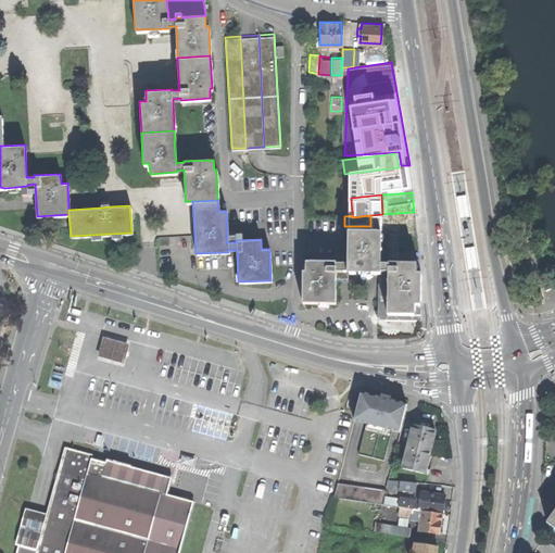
[(379,269),(379,262),(379,230),(347,230),(347,262),(347,269),(347,272),(362,272),(379,272),(379,269)]
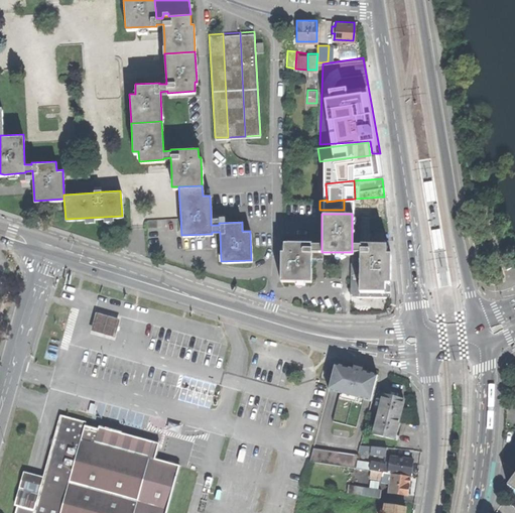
[(310,279),(310,256),(310,250),(310,243),(310,241),(282,241),(282,251),(280,251),(280,279),(293,279),(310,279)]
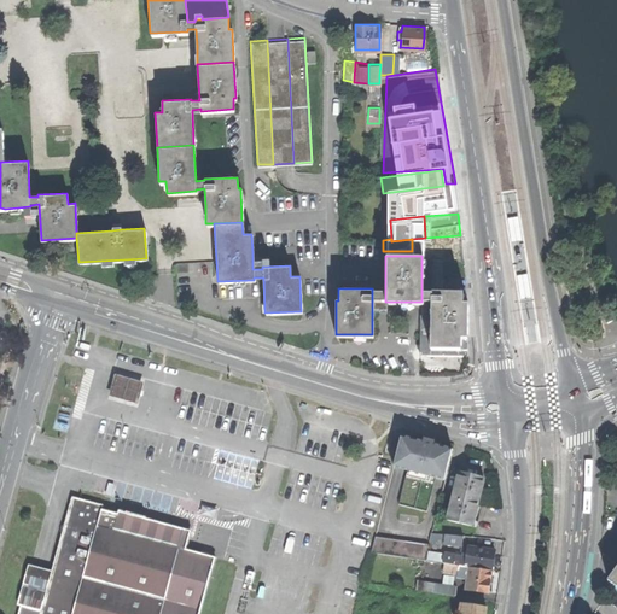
[(461,291),(430,291),(421,291),(421,299),(424,299),(424,313),(419,313),(418,352),(441,352),(465,352),(465,302),(461,302),(461,291)]
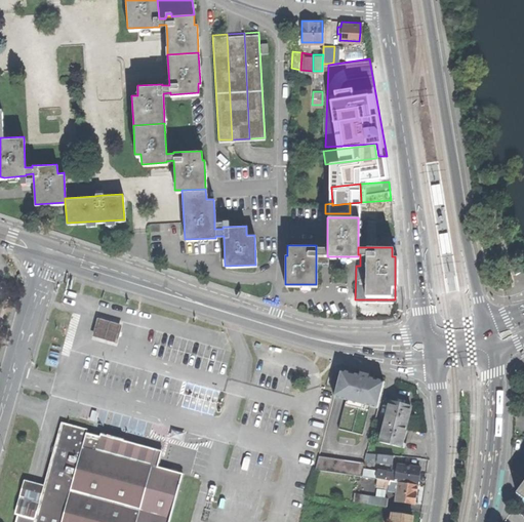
[(123,321),(98,314),(92,332),(118,339),(123,321)]
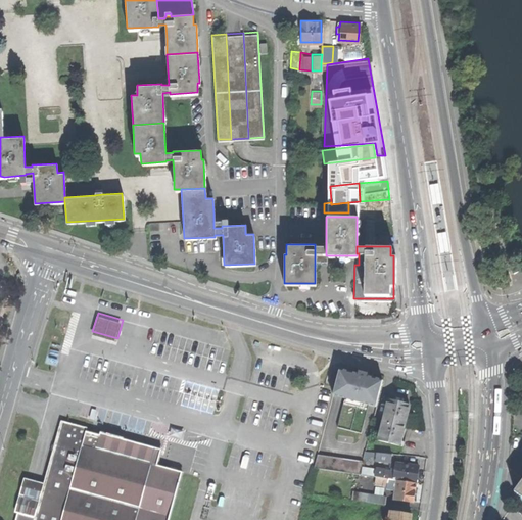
[(364,369),(358,368),(357,371),(338,367),(332,392),(343,395),(368,402),(375,404),(381,377),(371,374),(372,371),(364,369)]
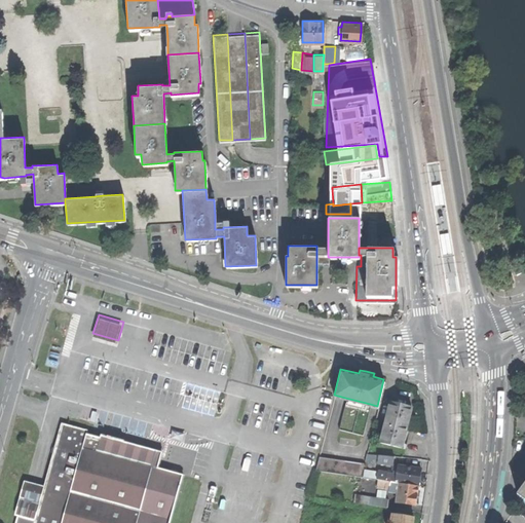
[(332,373),(329,384),(335,385),(338,374),(332,373)]
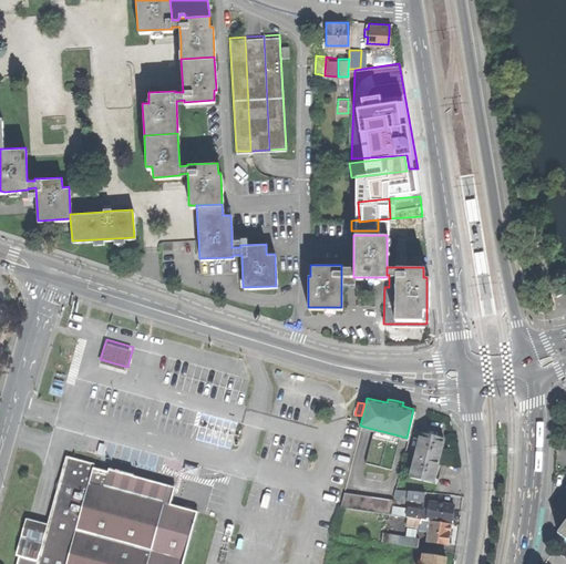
[(372,429),(364,460),(390,467),(399,436),(372,429)]
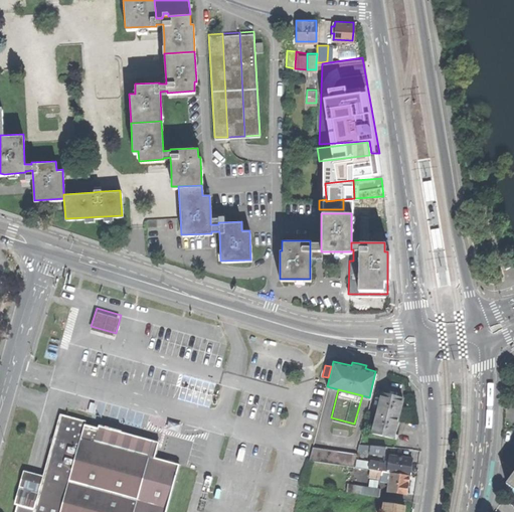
[(376,409),(397,415),(399,405),(402,395),(381,390),(376,409)]
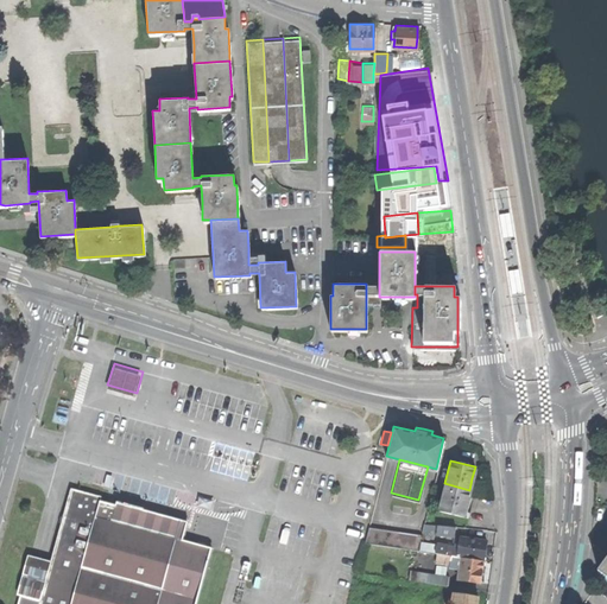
[(469,490),(444,483),(438,508),(463,514),(465,509),(467,498),(469,490)]
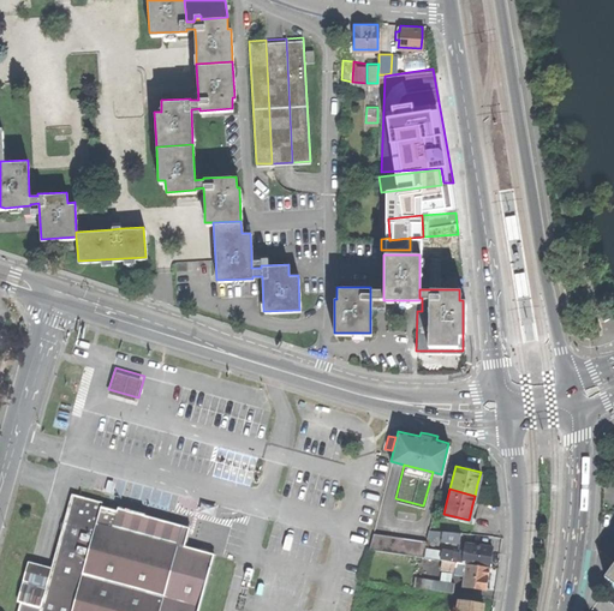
[(196,610),(213,551),(191,545),(184,543),(188,528),(123,510),(100,504),(101,499),(71,491),(64,513),(63,519),(61,525),(49,568),(40,564),(30,562),(19,600),(16,610),(196,610)]
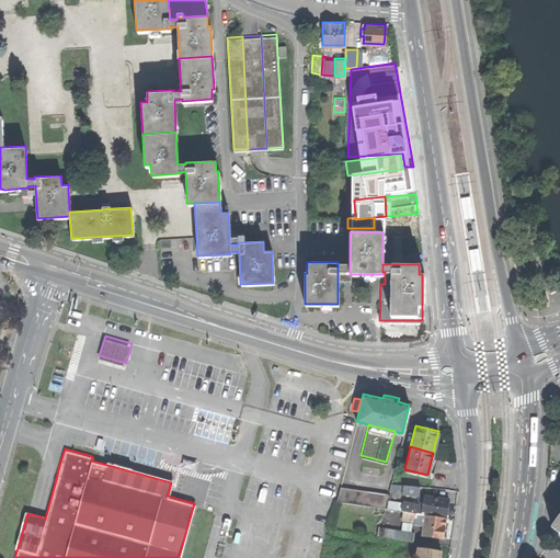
[(401,491),(418,493),(419,485),(390,481),(390,486),(401,487),(401,491)]
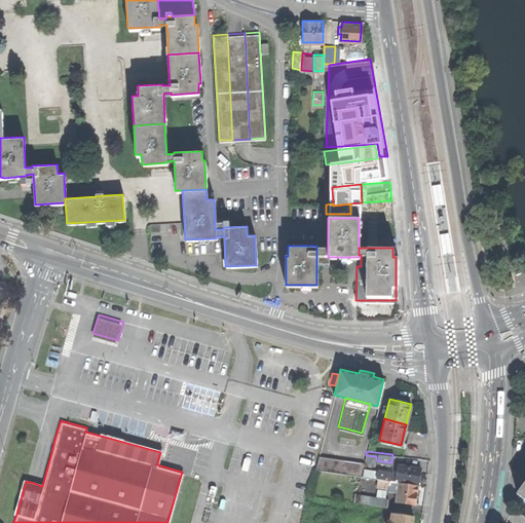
[(319,454),(314,468),(361,474),(364,460),(319,454)]
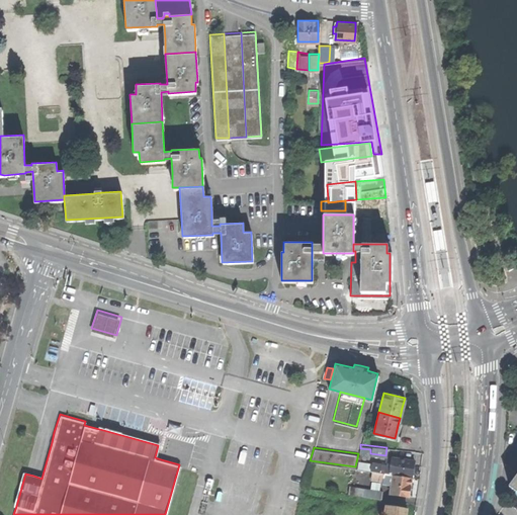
[(380,462),(379,465),(391,466),(392,455),(390,455),(389,460),(385,460),(385,462),(380,462)]
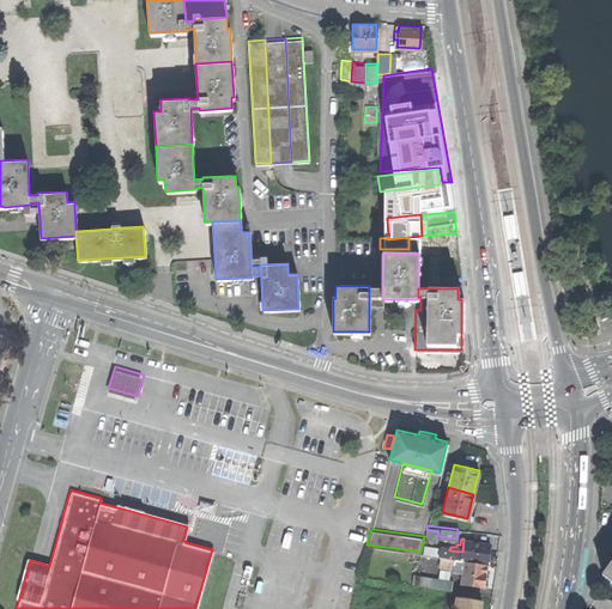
[(488,552),(490,542),(464,539),(462,552),(461,558),(486,561),(488,552)]
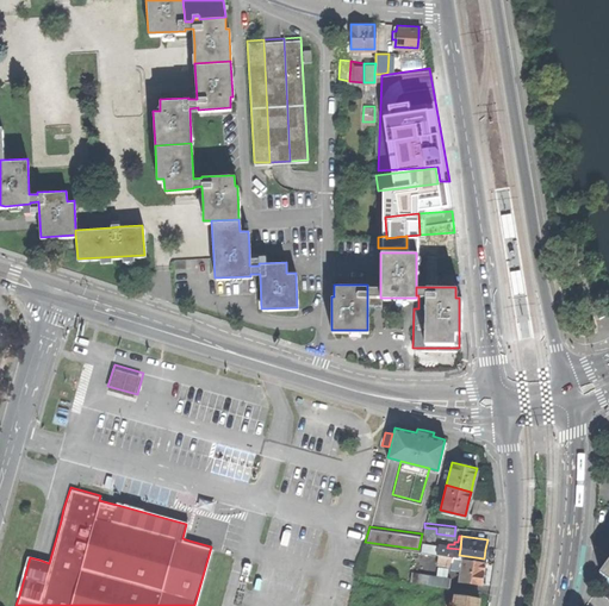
[(437,553),(447,554),(447,548),(448,544),(446,543),(445,544),(432,542),(430,551),(437,553)]
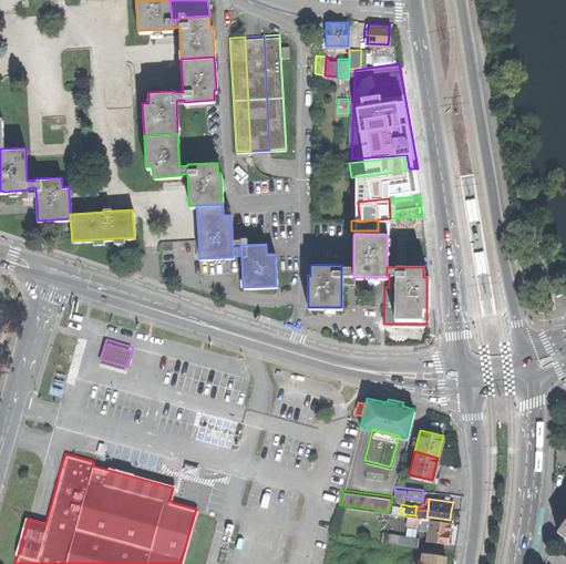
[(565,513),(556,529),(565,535),(565,513)]
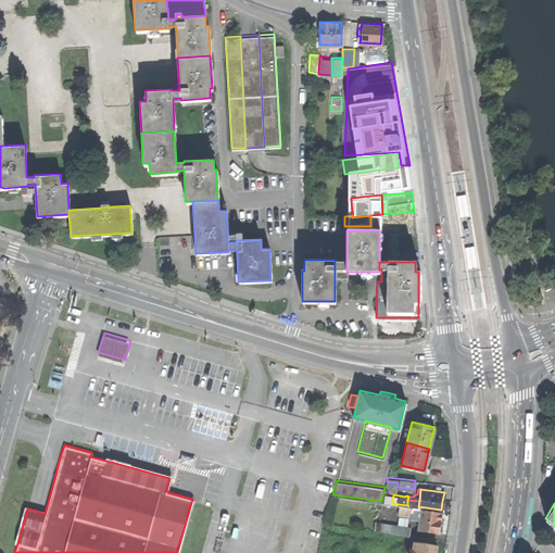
[(411,513),(412,506),(407,505),(399,504),(398,512),(411,513)]
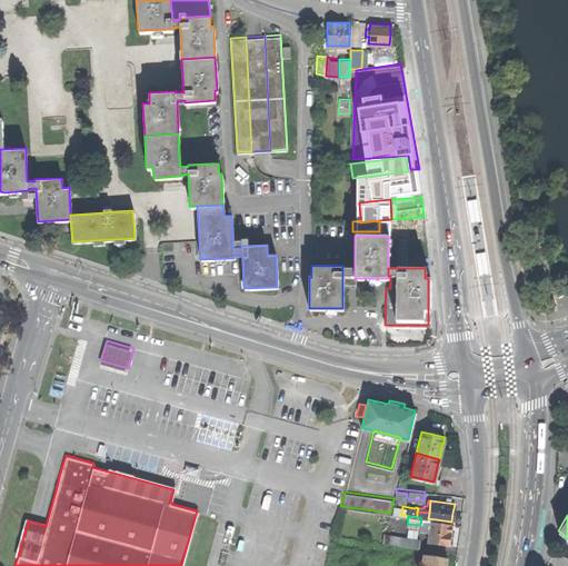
[(450,533),(451,522),(428,518),(421,518),(420,525),(420,528),(430,529),(429,539),(449,543),(450,533)]
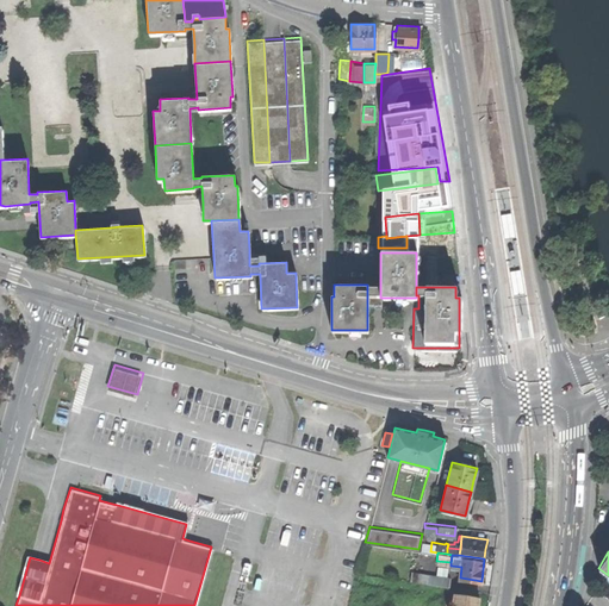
[(428,572),(427,581),(448,585),(449,575),(428,572)]
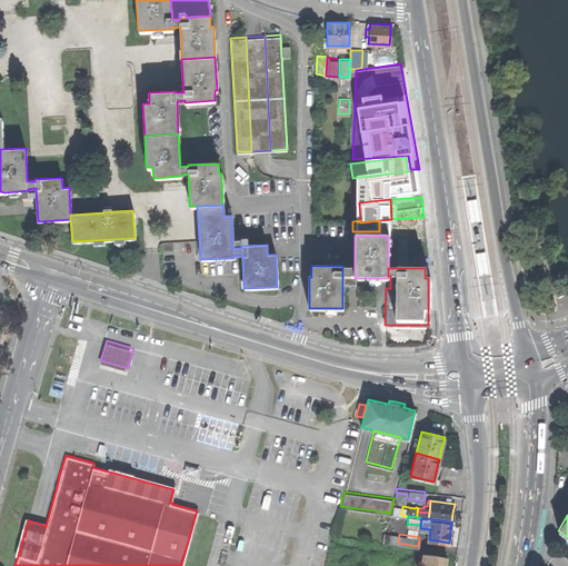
[(400,545),(398,553),(415,555),(417,548),(400,545)]
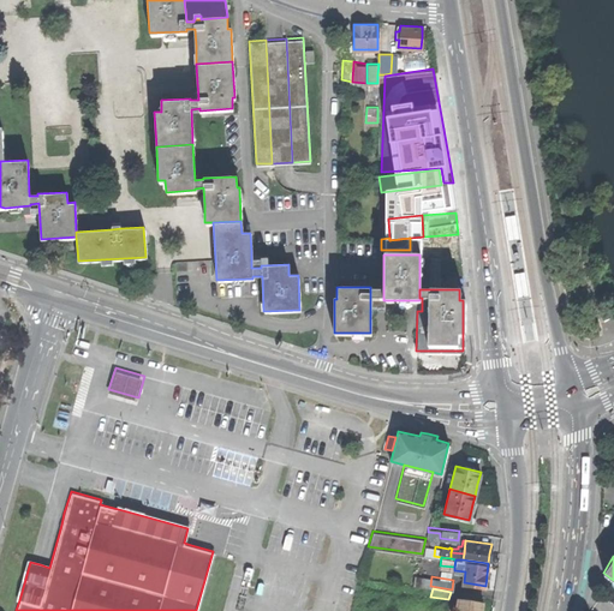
[(452,610),(481,610),(483,600),(459,597),(458,604),(453,604),(452,610)]
